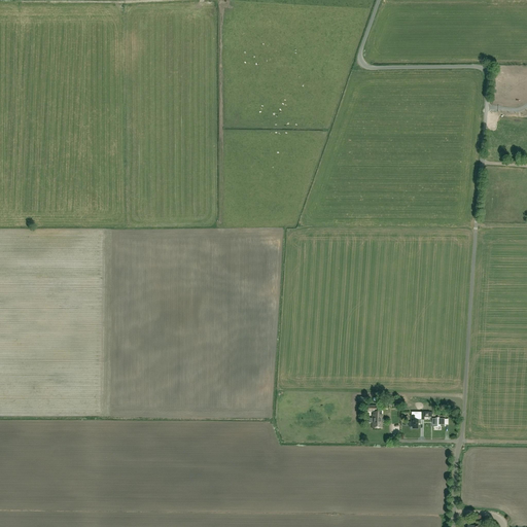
[(376,416),(376,412),(377,412),(377,406),(367,405),(366,412),(370,412),(370,416),(373,416),(373,428),(382,428),(382,416),(376,416)]
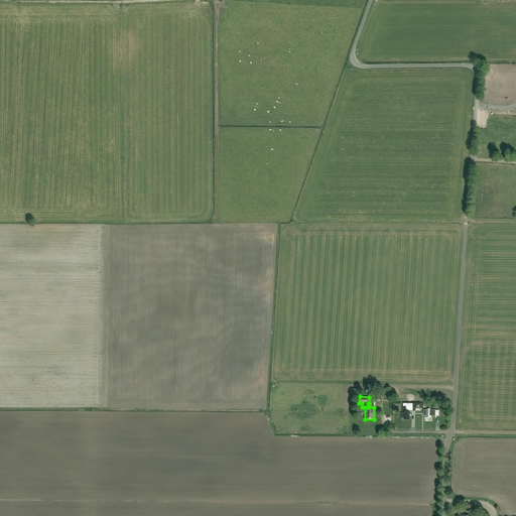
[(402,406),(402,413),(401,413),(401,418),(404,418),(404,420),(410,420),(410,411),(407,411),(407,406),(402,406)]
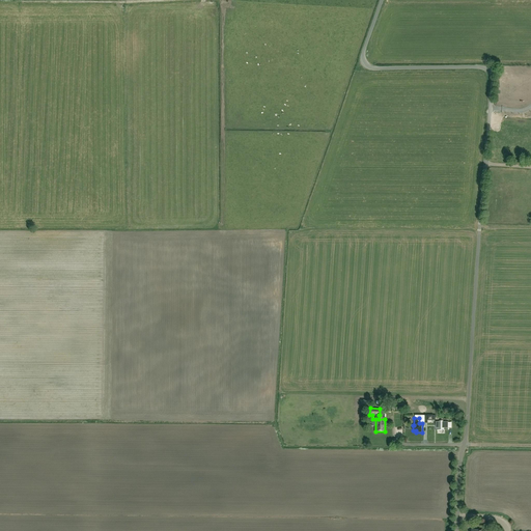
[(436,422),(436,428),(438,428),(438,429),(444,429),(444,428),(448,428),(448,422),(444,422),(444,421),(438,421),(438,422),(436,422)]
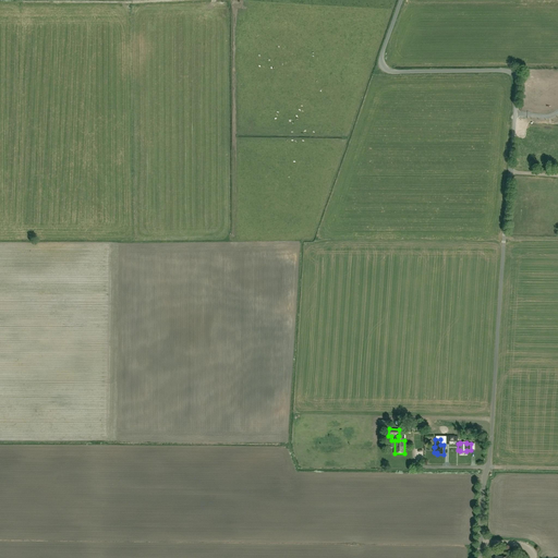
[(451,457),(457,453),(452,446),(447,449),(451,457)]
